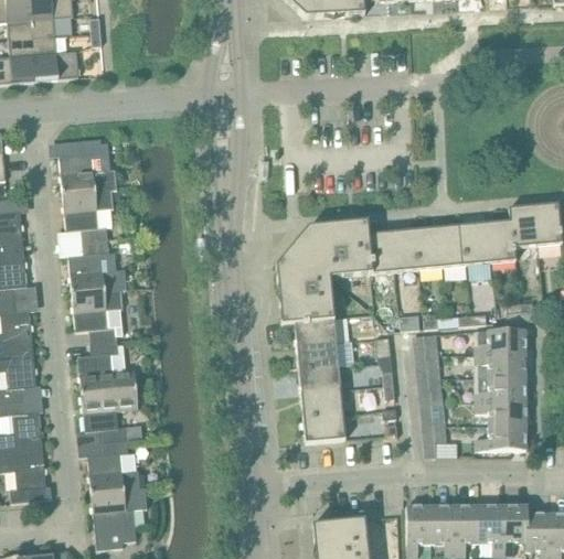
[(32,36),(29,0),(0,0),(0,21),(7,21),(8,39),(32,36)]
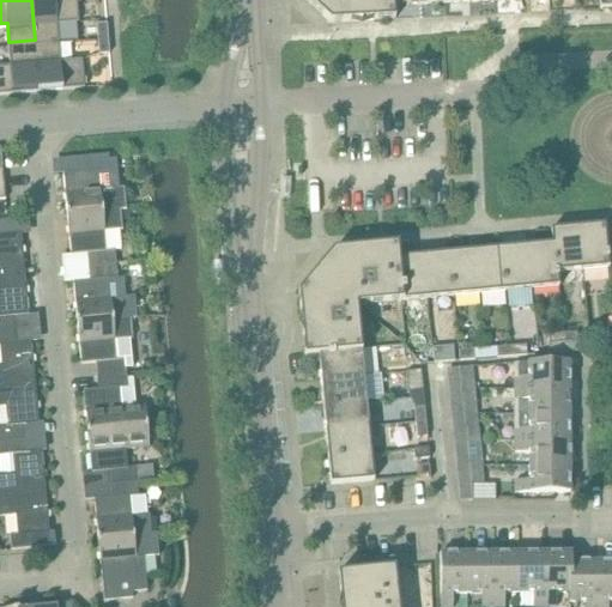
[(31,0),(35,40),(60,37),(79,36),(77,17),(79,17),(78,0),(31,0)]
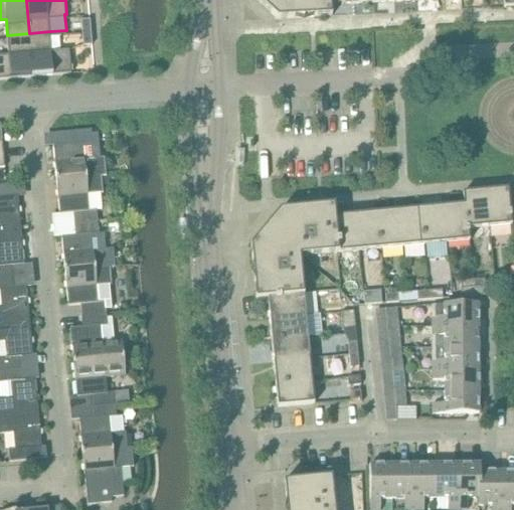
[(262,0),(278,15),(295,14),(304,13),(306,13),(314,13),(332,12),(332,1),(332,0),(262,0)]
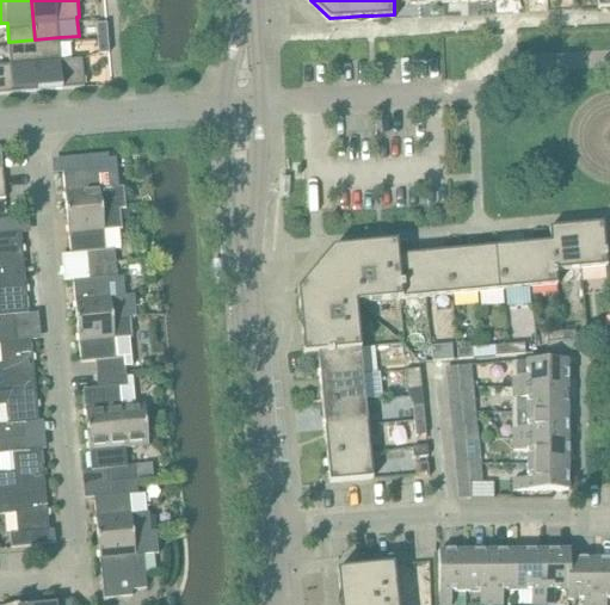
[(97,19),(98,34),(109,34),(108,18),(97,19)]
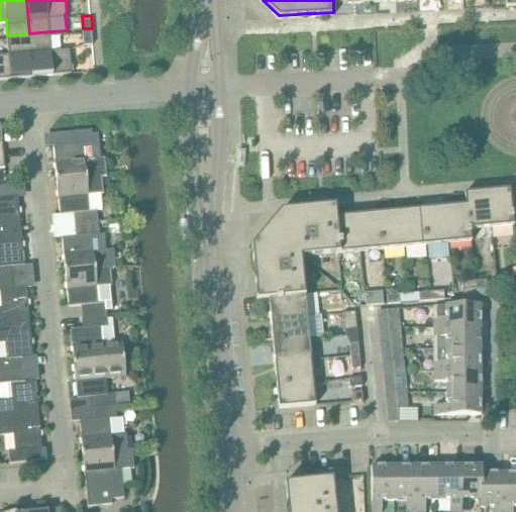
[(93,40),(92,28),(83,28),(84,41),(93,40)]
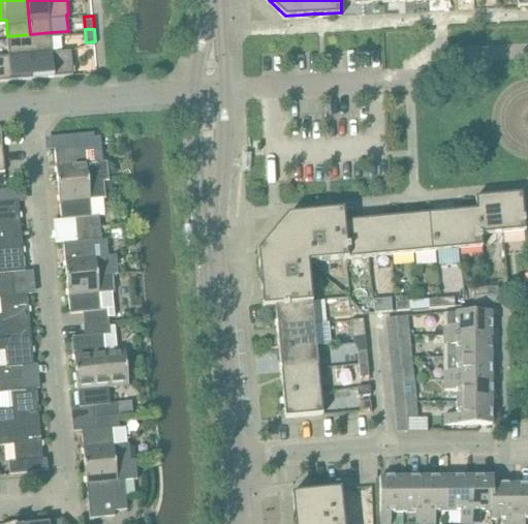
[(52,32),(30,34),(33,75),(73,71),(71,47),(53,49),(52,32)]
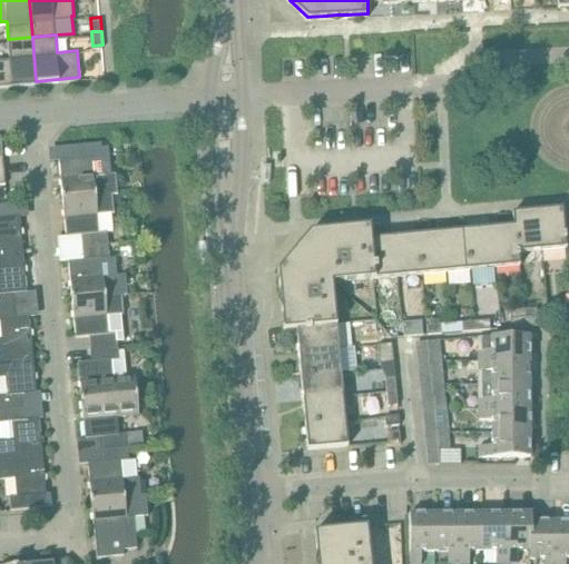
[(0,83),(36,81),(32,37),(8,39),(10,56),(0,57),(0,83)]
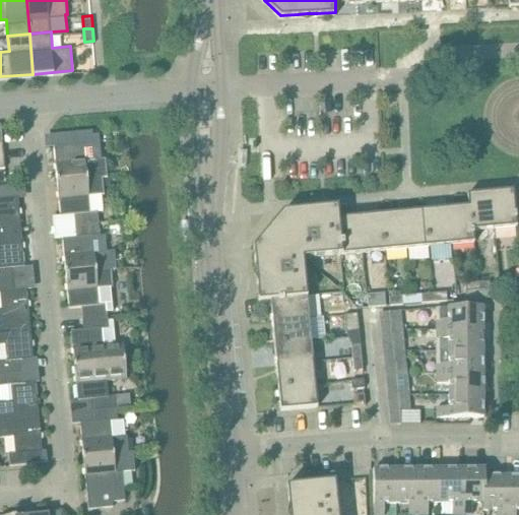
[(66,142),(54,143),(54,144),(57,178),(103,174),(108,173),(106,154),(85,156),(84,142),(93,141),(92,128),(65,130),(65,131),(66,142)]
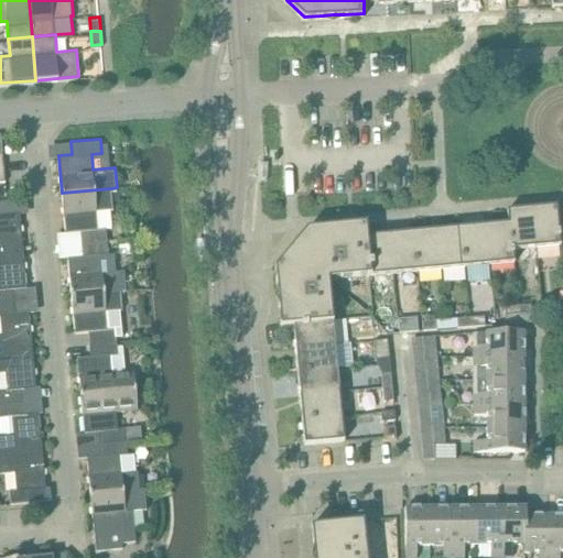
[(111,188),(62,193),(66,230),(78,229),(79,241),(107,239),(106,226),(111,225),(110,208),(114,207),(112,199),(111,189),(111,188)]
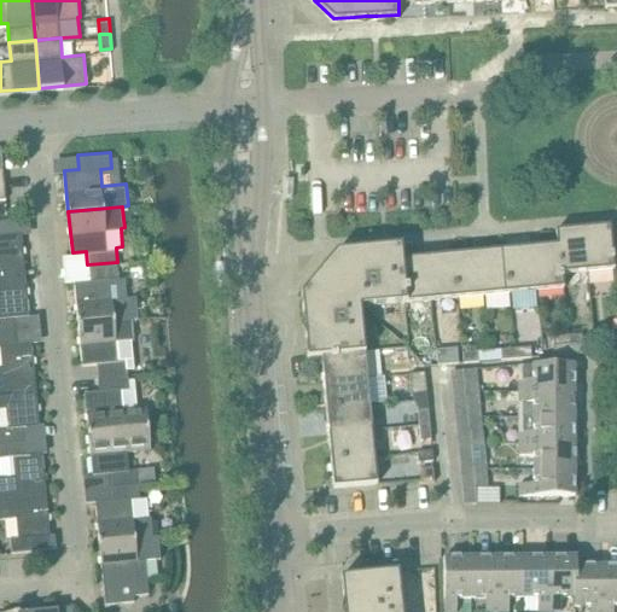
[(0,273),(25,272),(22,231),(9,232),(7,217),(0,217),(0,273)]
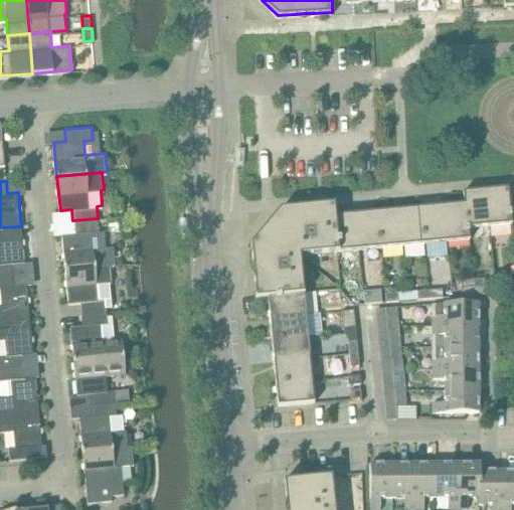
[(509,184),(486,186),(490,222),(512,220),(509,184)]
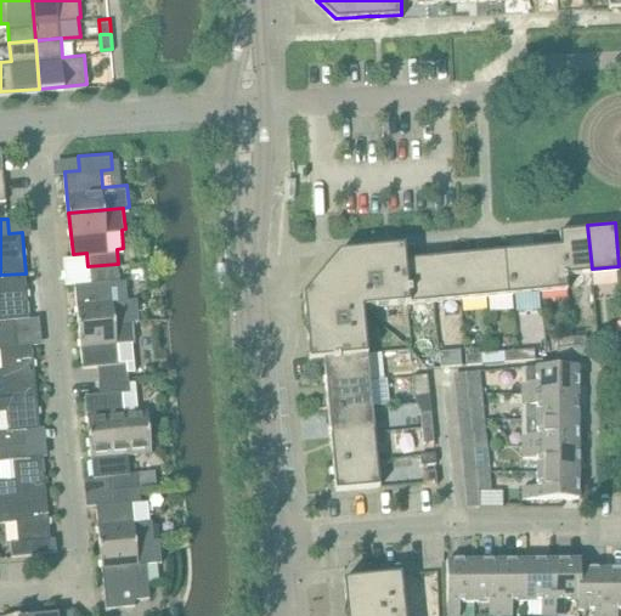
[(566,271),(592,269),(587,225),(560,227),(562,242),(566,271)]
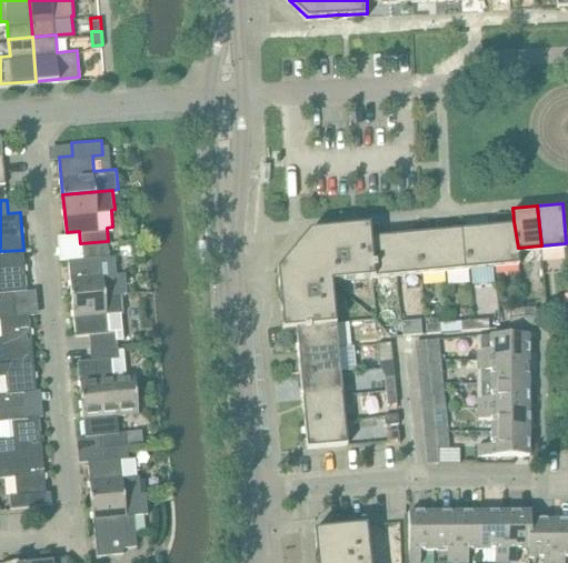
[(310,227),(294,247),(332,279),(375,274),(371,234),(370,221),(310,227)]
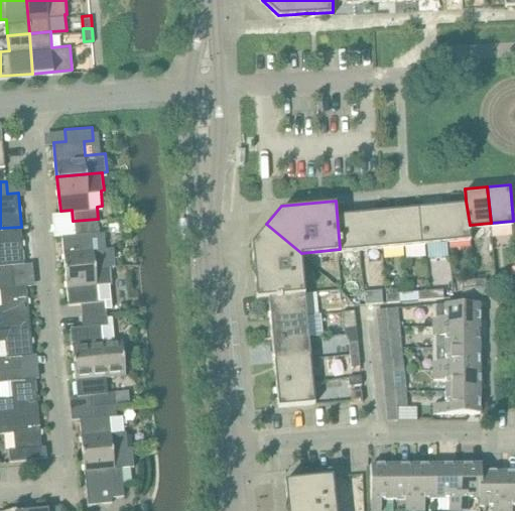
[(466,201),(444,203),(448,239),(471,237),(470,225),(466,201)]
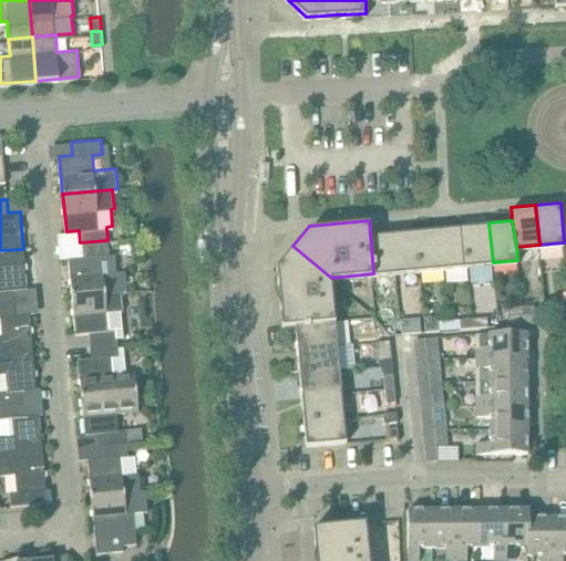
[(493,262),(489,222),(465,225),(469,265),(493,262)]
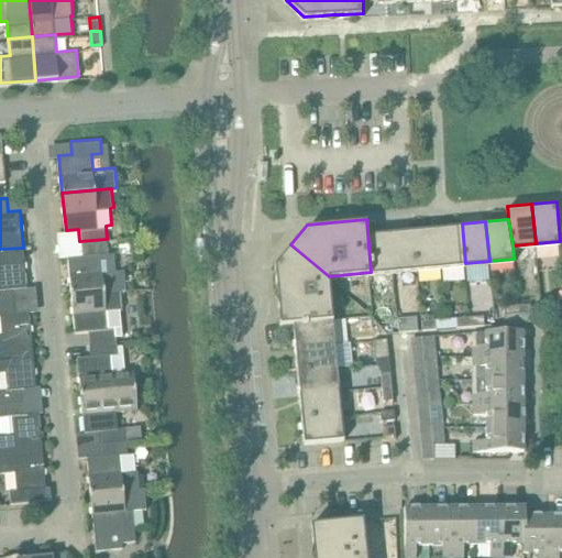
[(462,223),(438,226),(441,265),(465,263),(462,223)]
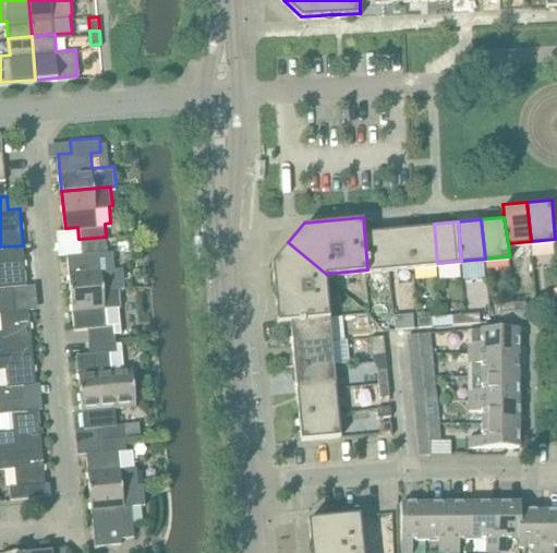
[(437,263),(434,224),(410,226),(413,265),(437,263)]
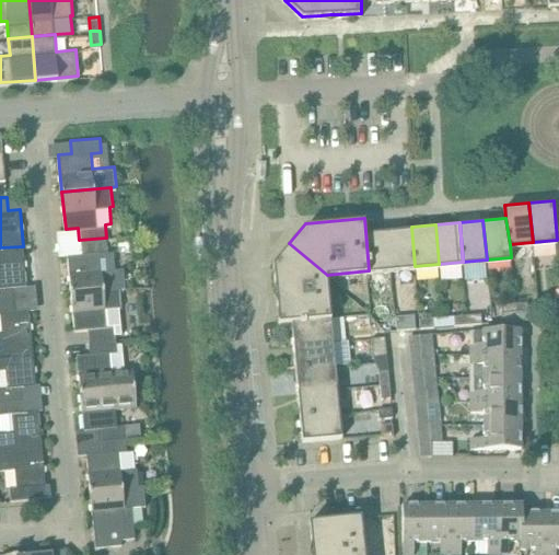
[(411,227),(388,229),(392,268),(415,266),(411,227)]
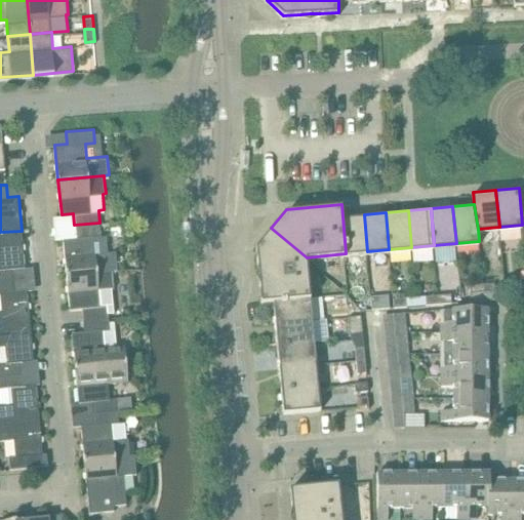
[(367,251),(364,214),(343,216),(346,253),(367,251)]
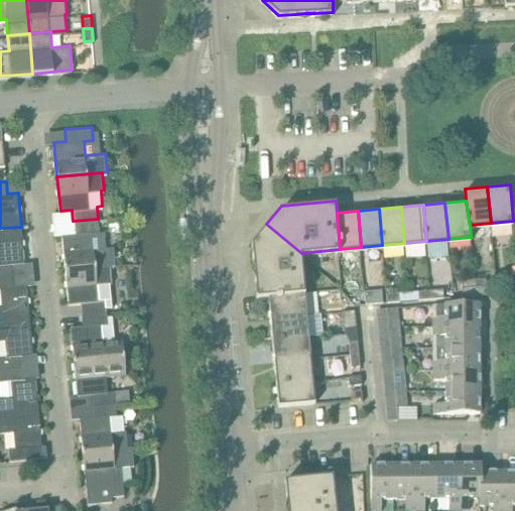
[(74,232),(62,234),(66,268),(116,263),(114,246),(106,246),(105,231),(100,231),(98,219),(73,221),(74,232)]
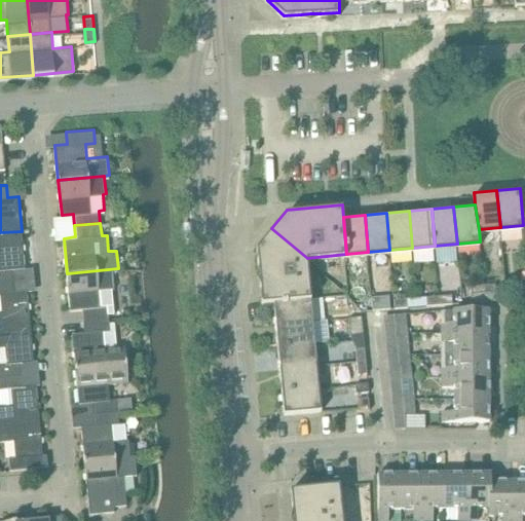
[(271,228),(257,247),(258,264),(259,272),(259,275),(260,284),(262,302),(274,301),(311,296),(307,258),(271,228)]
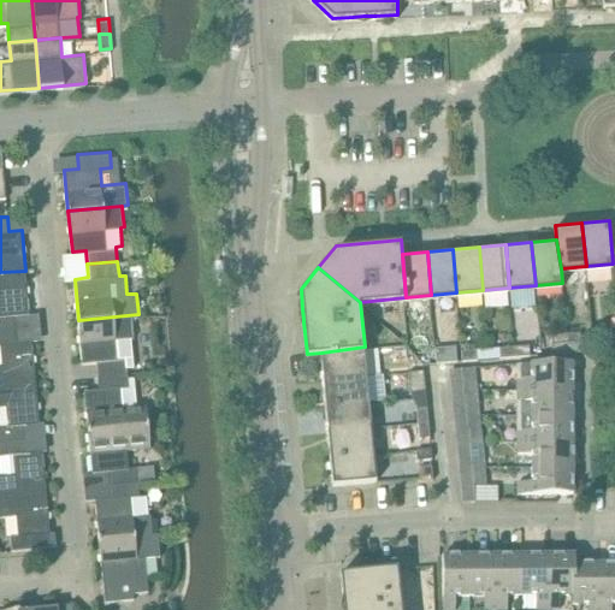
[(25,271),(0,272),(0,327),(17,326),(16,313),(29,312),(25,271)]
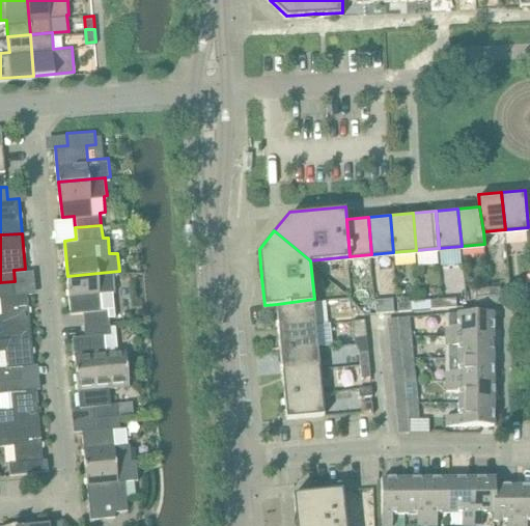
[(119,271),(67,276),(71,311),(83,310),(84,322),(110,320),(110,314),(115,314),(113,289),(115,289),(114,273),(119,272),(119,271)]
